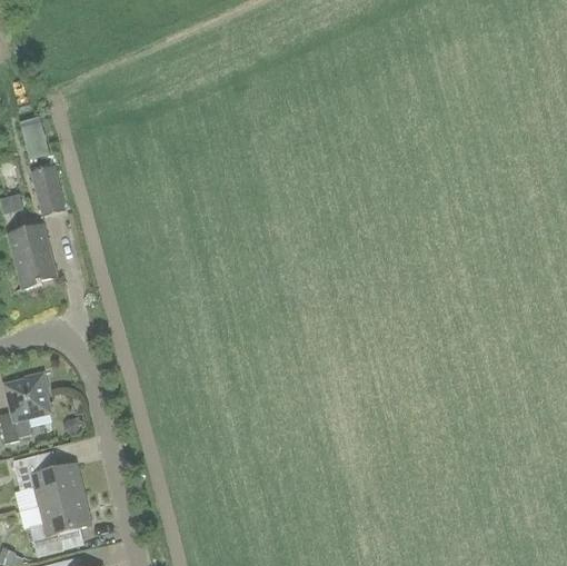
[(38,116),(19,121),(25,140),(43,135),(38,116)]
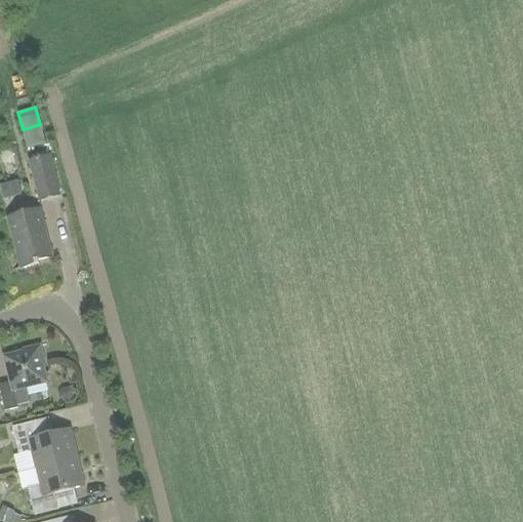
[(27,157),(38,199),(59,194),(49,151),(27,157)]
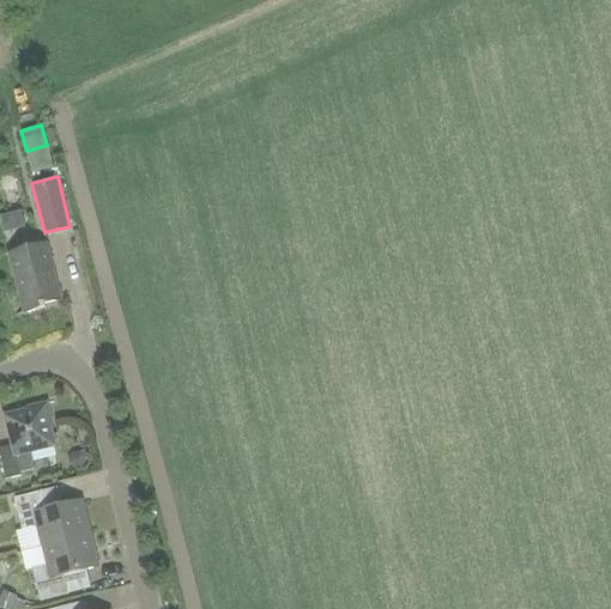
[(25,206),(4,208),(7,231),(29,227),(25,206)]
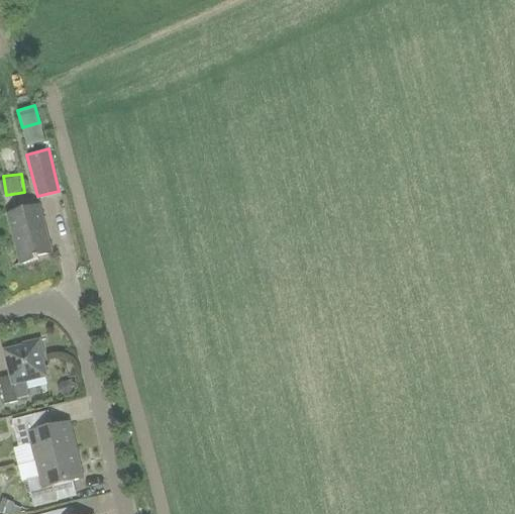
[(38,204),(7,212),(20,262),(37,258),(36,254),(50,250),(38,204)]
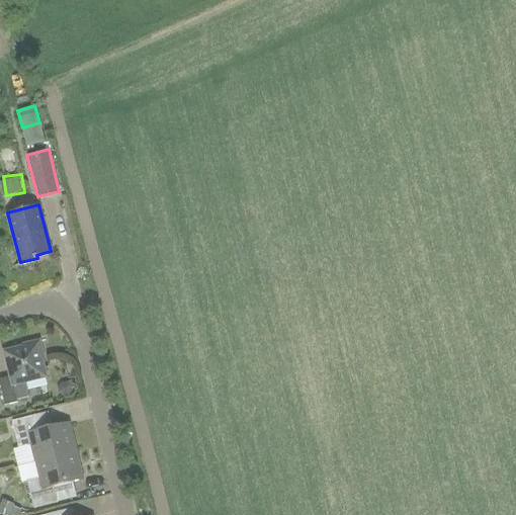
[(2,349),(9,375),(0,377),(0,391),(3,404),(16,401),(12,383),(46,375),(40,357),(43,356),(38,338),(21,342),(22,345),(2,349)]
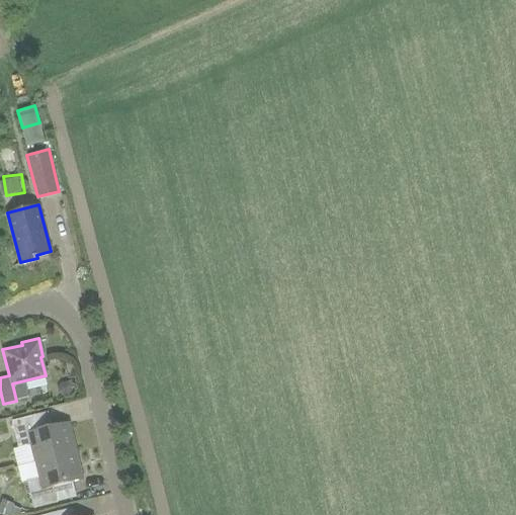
[(35,459),(75,449),(68,422),(39,429),(35,414),(11,420),(17,446),(31,443),(35,459)]
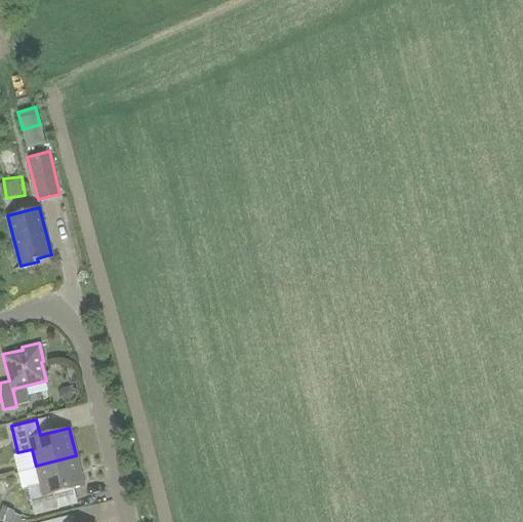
[(82,484),(76,455),(36,466),(40,483),(27,486),(33,513),(57,507),(53,491),(82,484)]
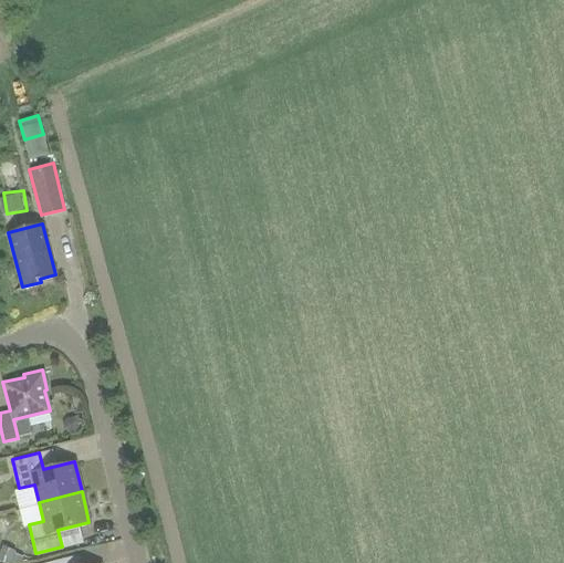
[(1,542),(0,545),(0,560),(8,562),(14,548),(1,542)]
